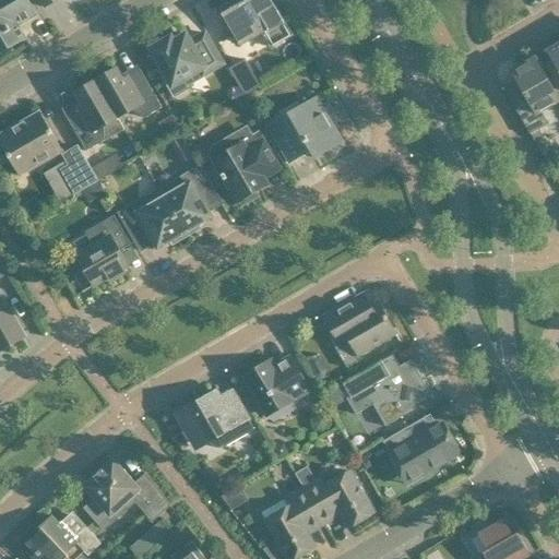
[(0,0),(0,52),(25,38),(18,25),(36,14),(27,0),(0,0),(1,0),(0,0)]
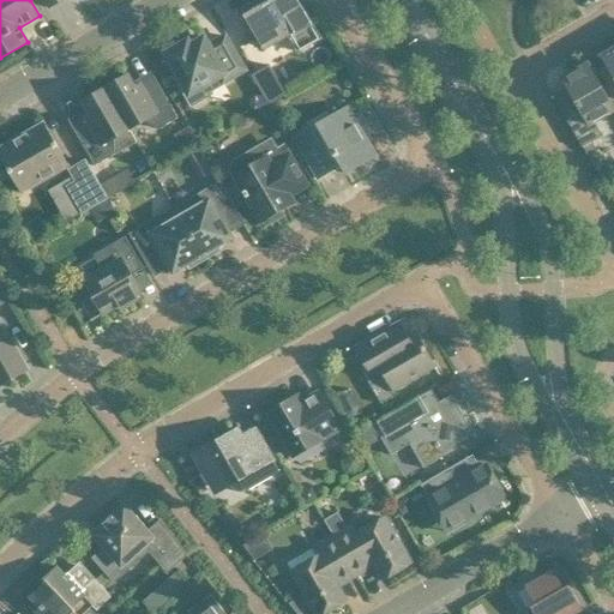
[(262,50),(265,48),(289,34),(300,52),(323,38),(304,5),(299,7),(294,0),(257,0),(242,8),(239,11),(262,50)]
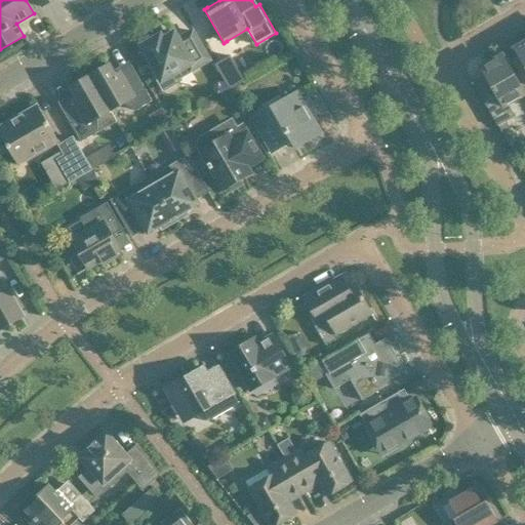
[(178,39),(174,32),(163,39),(161,35),(157,37),(156,34),(144,41),(145,44),(142,46),(152,64),(149,65),(159,83),(160,82),(164,90),(179,81),(175,74),(189,66),(191,71),(209,59),(193,31),(178,39)]
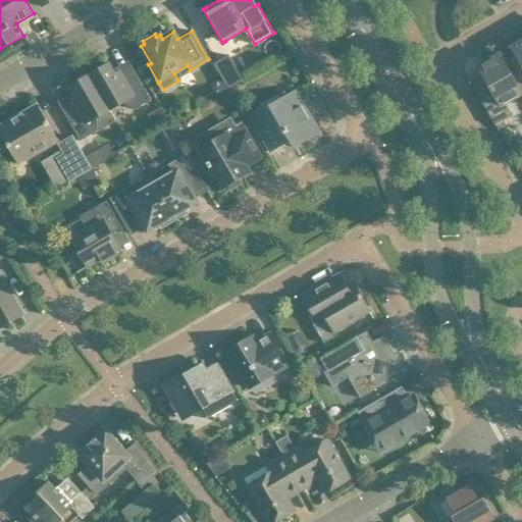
[(500,52),(499,52),(521,92),(521,38),(517,42),(519,45),(511,49),(515,56),(505,61),(500,52)]
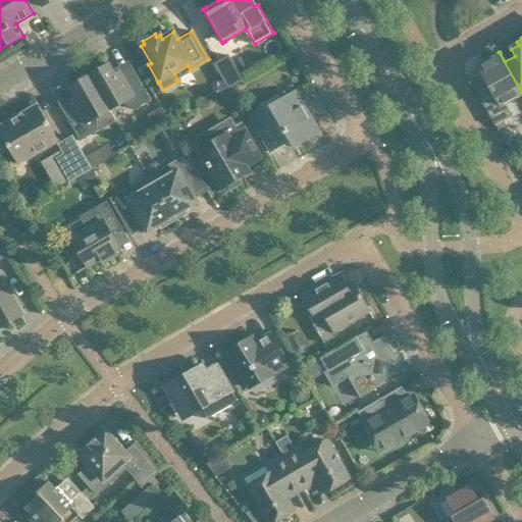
[(521,94),(521,92),(499,52),(483,61),(485,64),(478,68),(481,75),(470,82),(496,125),(512,116),(505,103),(521,94)]
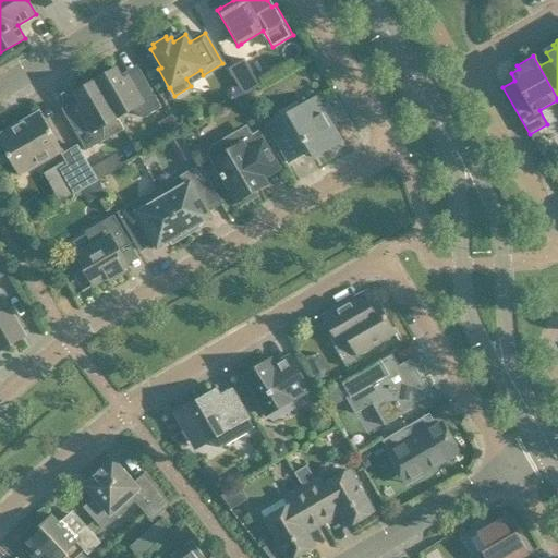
[(244,59),(230,68),(245,95),(261,86),(244,59)]
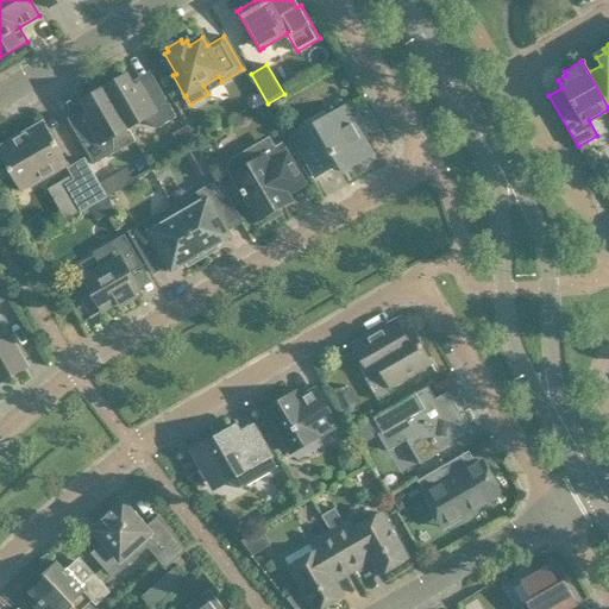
[(117,75),(102,83),(129,129),(143,120),(157,129),(177,117),(154,76),(135,87),(127,74),(119,80),(117,75)]
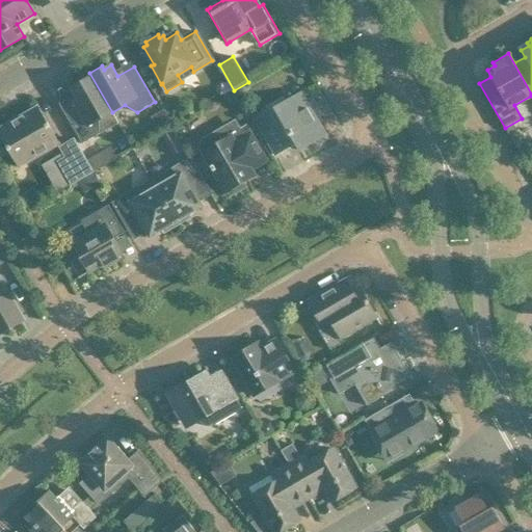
[(100,134),(100,120),(112,112),(89,73),(77,80),(79,83),(72,88),(78,99),(61,108),(83,144),(100,134)]
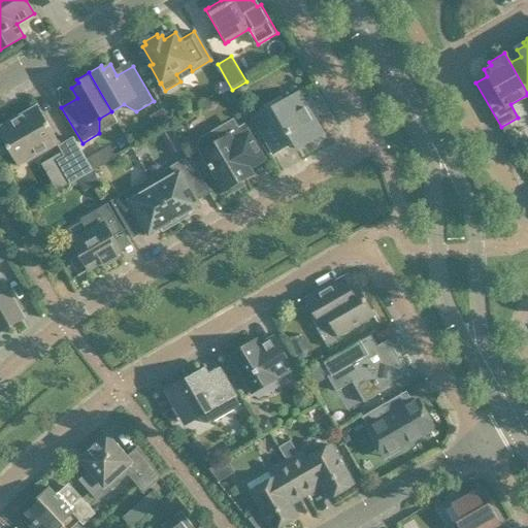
[(253,116),(274,153),(288,145),(286,141),(291,138),(297,150),(323,134),(299,93),(268,110),(266,108),(253,116)]
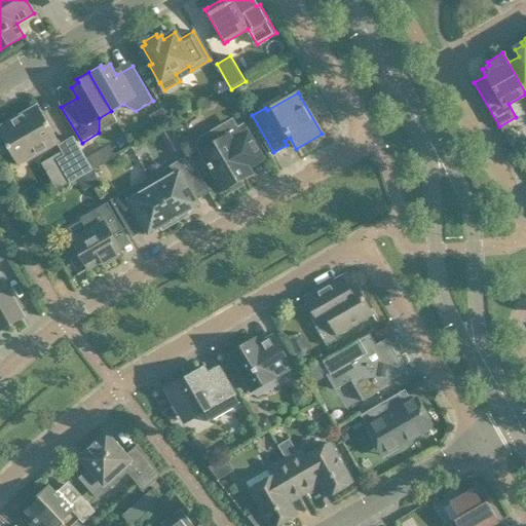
[(38,106),(13,120),(0,127),(0,134),(19,165),(59,142),(38,106)]
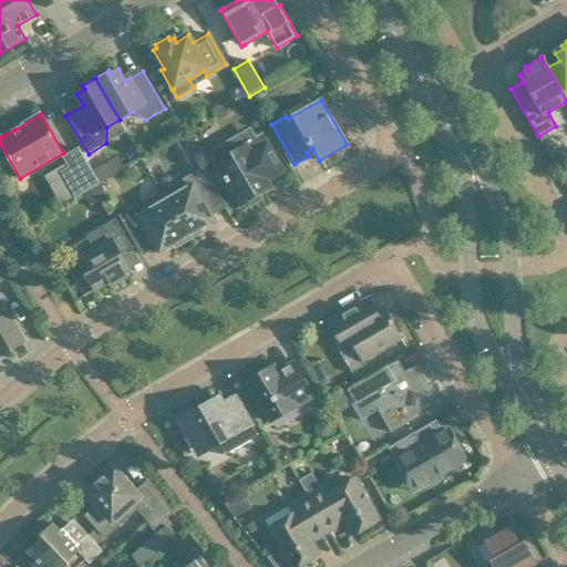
[(215,155),(215,157),(215,160),(215,161),(216,163),(217,165),(225,178),(241,206),(244,209),(261,199),(259,195),(264,193),(270,188),(272,187),(268,181),(284,172),(279,166),(281,165),(267,141),(264,135),(256,140),(248,144),(235,152),(234,151),(233,150),(230,148),(229,147),(227,146),(225,146),(224,147),(222,147),(219,148),(218,150),(217,151),(216,152),(215,154),(215,155)]
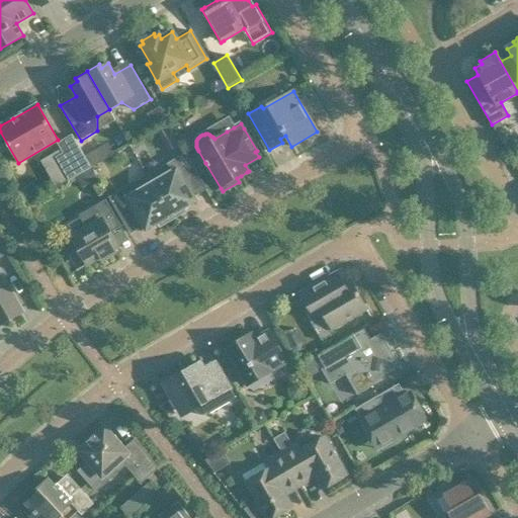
[(66,154),(58,158),(71,180),(92,168),(73,137),(60,144),(66,154)]
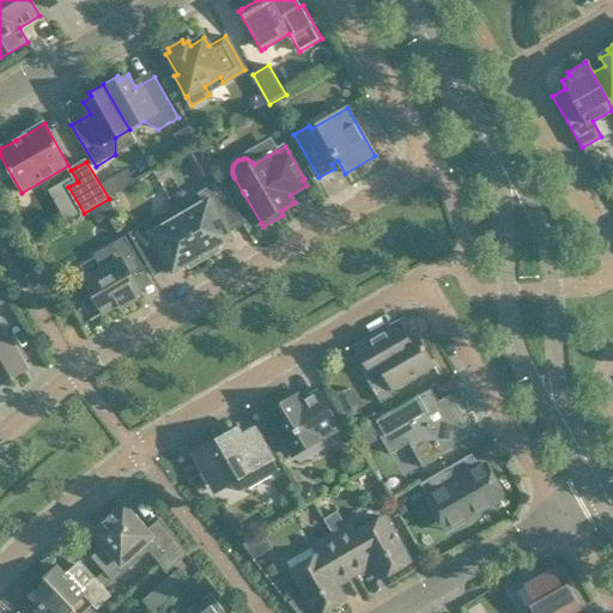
[(195,195),(200,204),(180,216),(205,259),(220,250),(219,247),(232,238),(229,231),(244,222),(220,181),(195,195)]
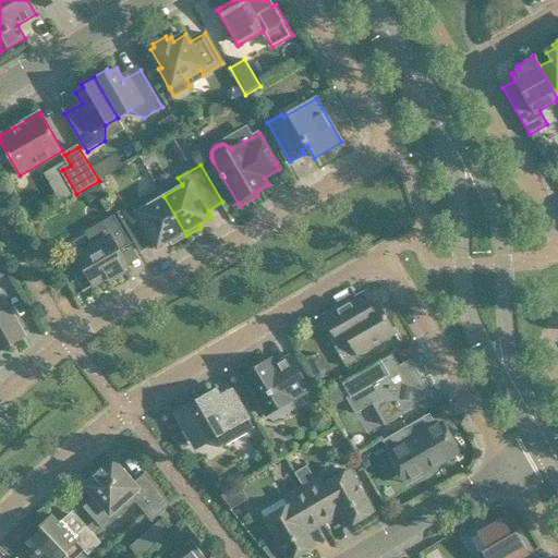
[(172,244),(186,235),(164,196),(144,207),(140,199),(118,213),(140,251),(154,242),(158,249),(170,241),(172,244)]
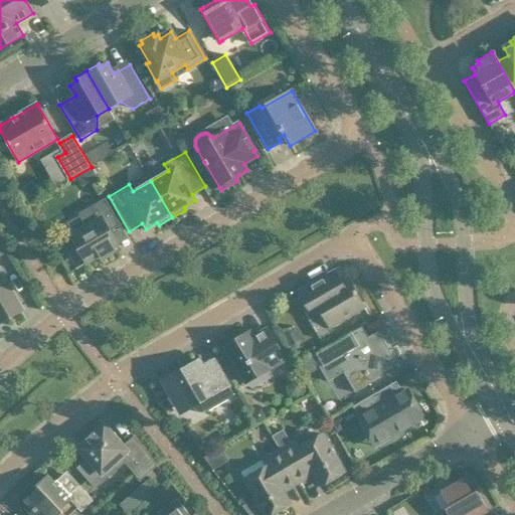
[(68,232),(51,242),(65,267),(82,256),(87,264),(100,255),(102,260),(116,251),(114,248),(119,245),(111,231),(121,225),(105,198),(78,214),(86,226),(70,235),(68,232)]
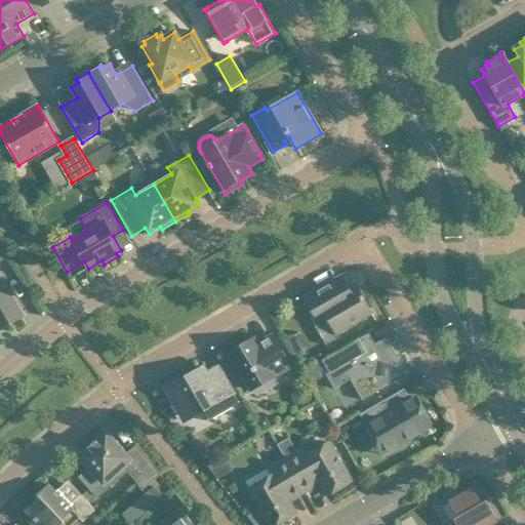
[(0,329),(24,316),(0,275),(0,329)]
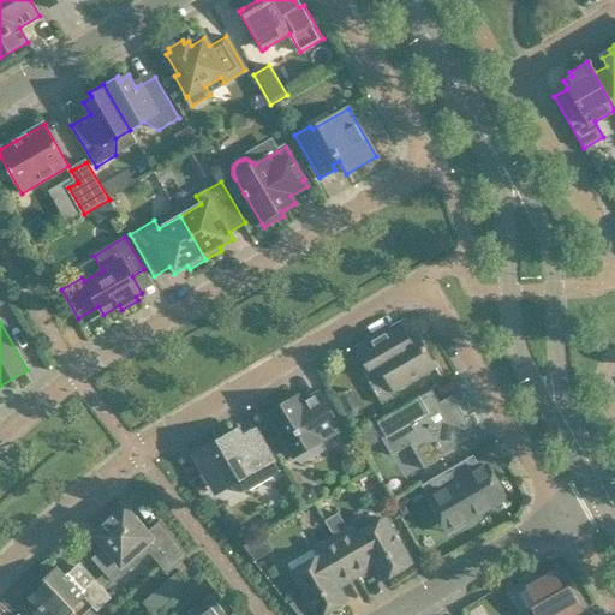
[(394,324),(356,347),(368,368),(363,370),(382,404),(396,395),(395,392),(436,368),(418,336),(411,341),(399,322),(394,324)]
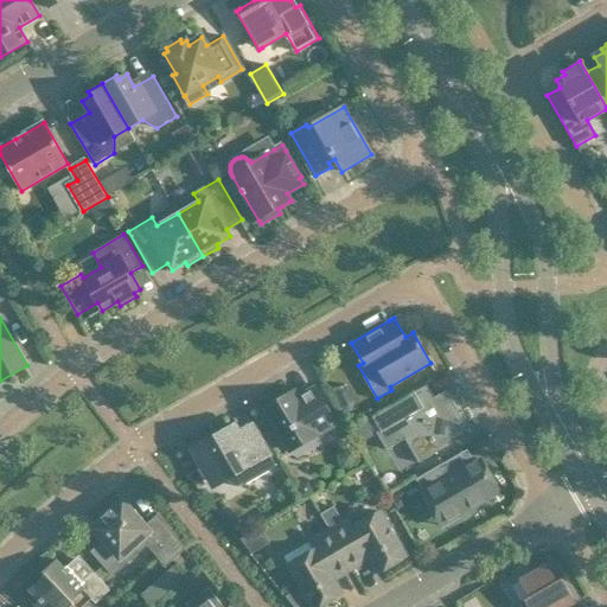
[(295,391),(287,395),(266,408),(291,452),(320,434),(319,433),(337,423),(317,389),(299,398),(295,391)]
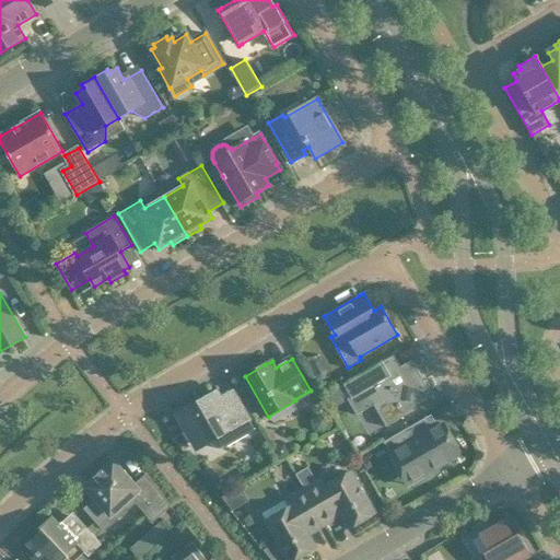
[(375,365),(343,384),(351,397),(348,399),(357,415),(374,405),(386,427),(388,427),(407,416),(406,412),(431,398),(434,396),(433,394),(432,394),(412,360),(401,365),(401,366),(389,373),(383,361),(375,365)]
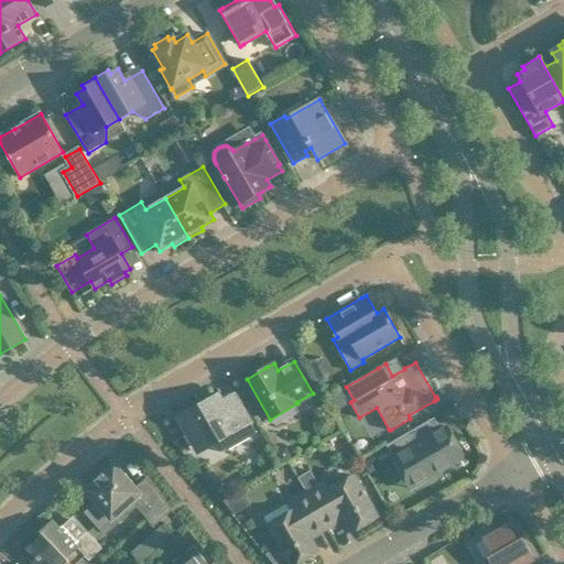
[(179,419),(185,429),(187,432),(194,444),(194,445),(199,454),(212,446),(213,448),(216,452),(220,453),(225,452),(257,433),(252,424),(242,409),(234,392),(221,400),(219,396),(205,403),(197,408),(179,419)]
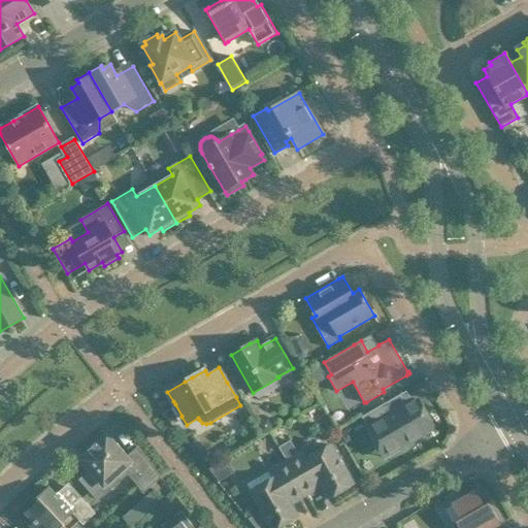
[(369,413),(363,417),(377,441),(386,457),(399,449),(435,428),(419,399),(406,406),(400,395),(375,409),(369,413)]
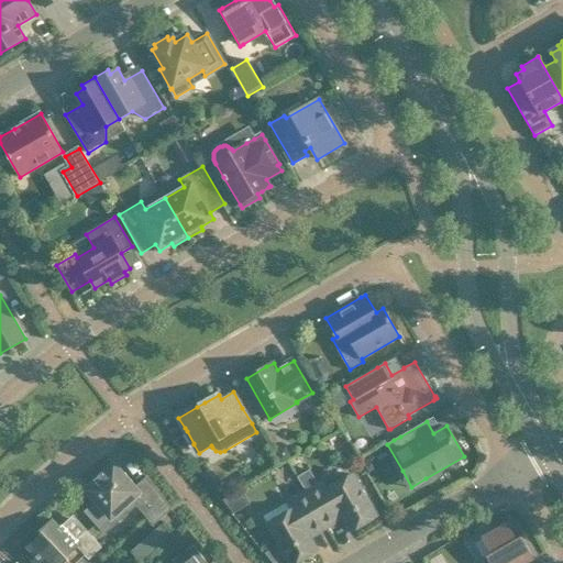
[(135,506),(154,526),(173,509),(146,476),(145,476),(147,479),(136,489),(114,465),(86,490),(97,503),(87,511),(101,528),(123,508),(128,512),(135,506)]
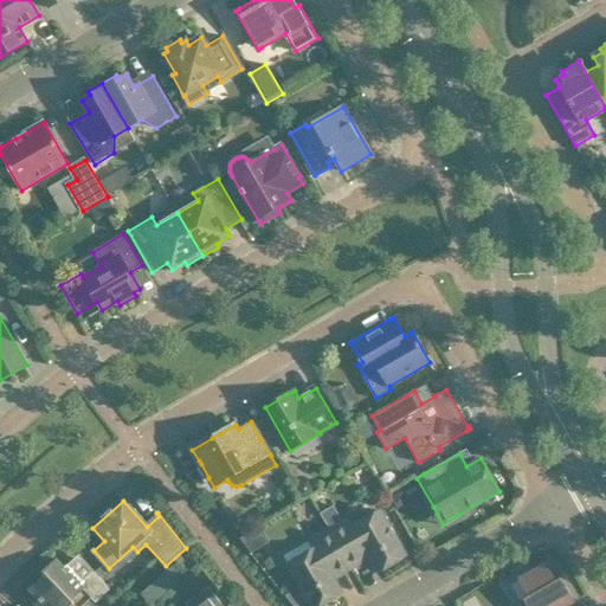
[(320,513),(330,530),(353,568),(371,558),(379,572),(406,555),(380,511),(354,526),(350,519),(343,523),(333,504),(320,513)]
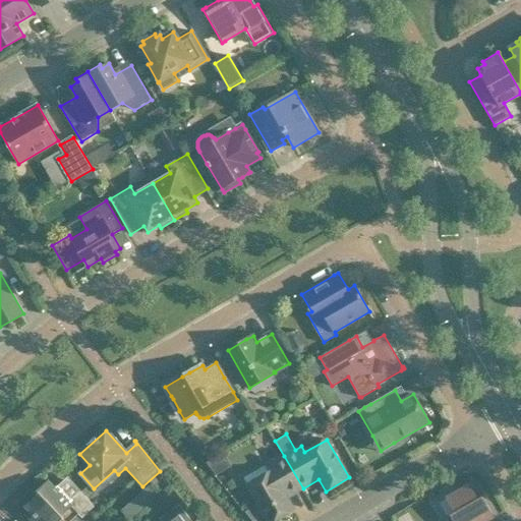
[(303,488),(284,456),(267,466),(271,472),(248,485),(269,520),(274,520),(294,510),(287,498),(303,488)]
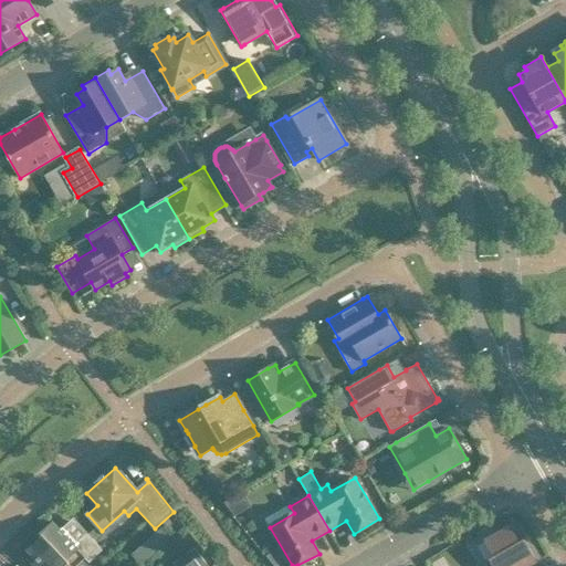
[(90,563),(103,549),(88,534),(77,543),(67,532),(64,535),(52,522),(40,534),(41,536),(28,549),(37,559),(33,564),(34,565),(65,565),(69,564),(70,565),(77,565),(85,558),(90,563)]
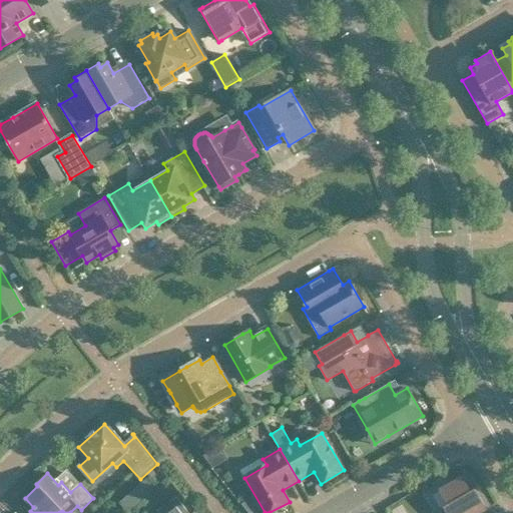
[(126,512),(158,489),(148,476),(116,499),(126,512)]
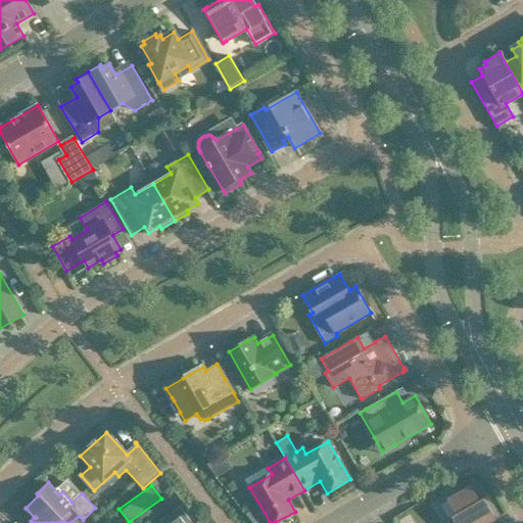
[(456,522),(488,522),(495,519),(498,518),(487,497),(484,498),(480,502),(471,486),(448,500),(457,515),(453,518),(456,522)]
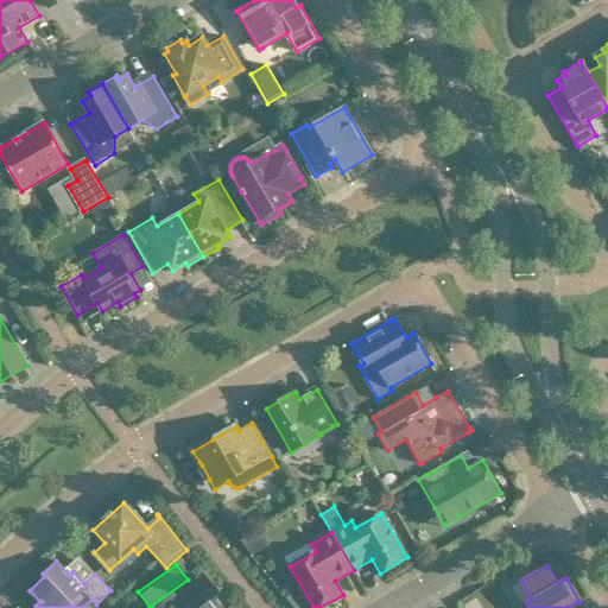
[(187,607),(188,607),(233,607),(232,607),(229,607),(223,607),(209,589),(187,607)]
